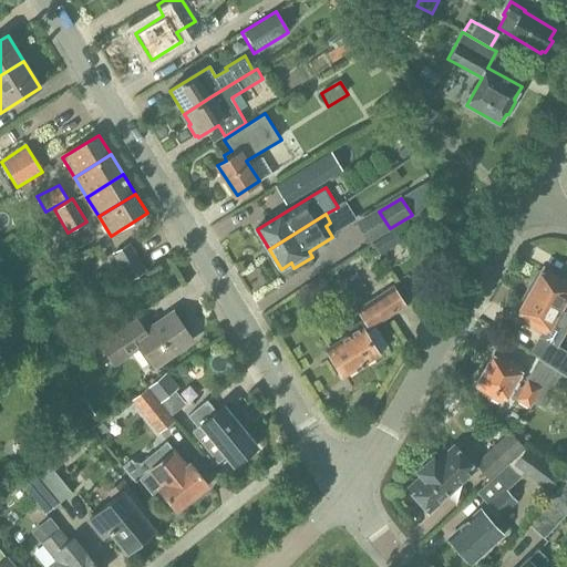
[(146,270),(129,241),(111,254),(127,282),(146,270)]
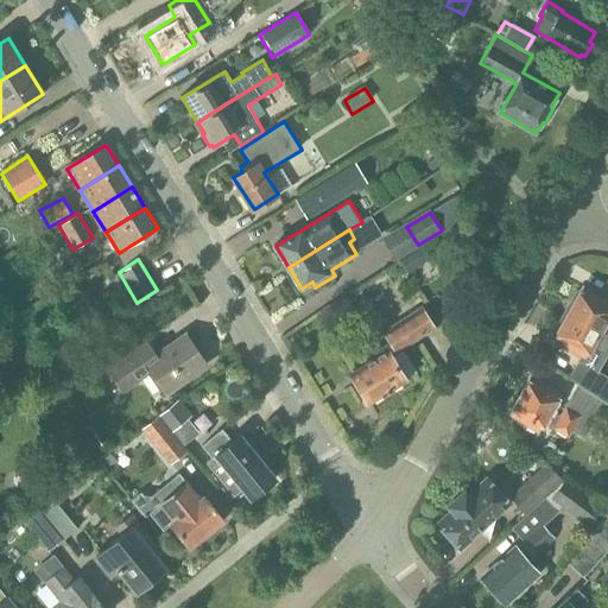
[(575,302),(568,314),(607,336),(607,298),(596,292),(595,295),(583,287),(581,292),(577,292),(574,298),(575,302)]
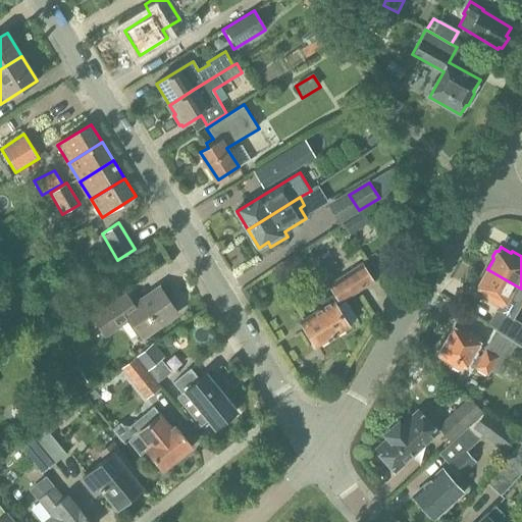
[(335,296),(341,304),(347,300),(375,281),(363,263),(328,284),(335,296)]
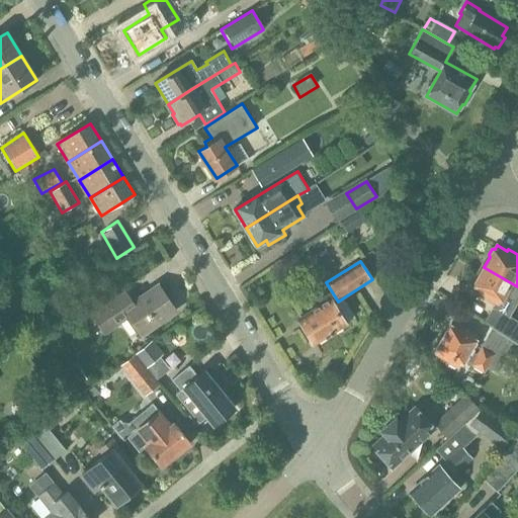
[(475,284),(472,288),(483,293),(482,295),(496,304),(493,310),(506,318),(515,301),(517,303),(517,286),(484,267),(480,275),(477,276),(473,281),(475,284)]
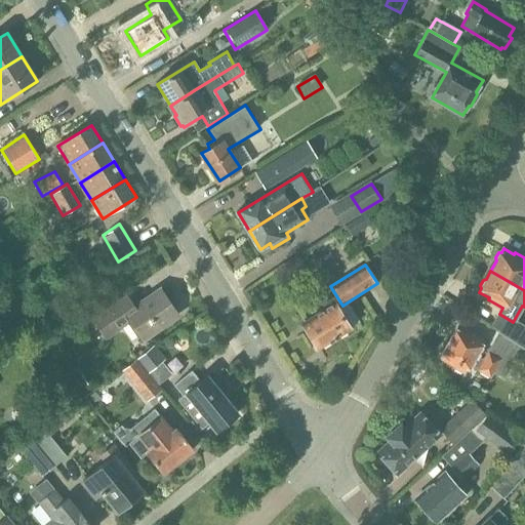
[(133,321),(145,337),(178,315),(162,290),(137,308),(128,293),(91,319),(106,339),(133,321)]
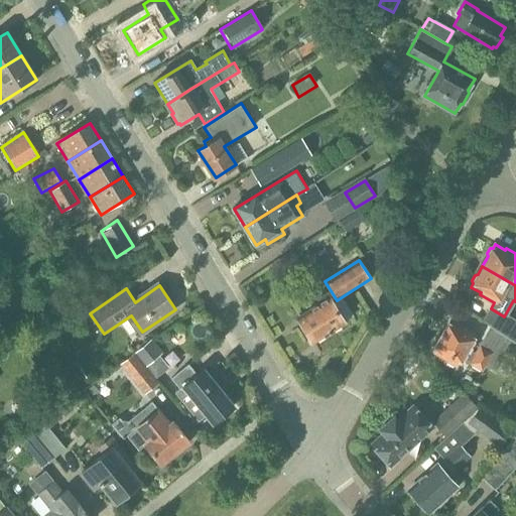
[(318,306),(299,317),(305,329),(305,332),(308,338),(311,338),(313,341),(344,323),(344,321),(354,315),(343,296),(337,300),(332,292),(315,302),(318,306)]
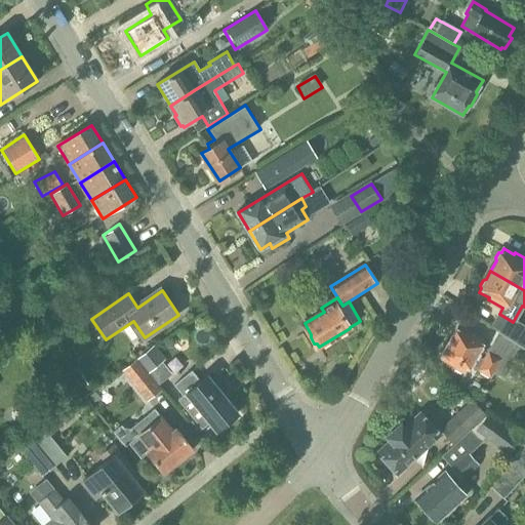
[(491,328),(516,341),(523,328),(513,322),(499,314),(491,328)]
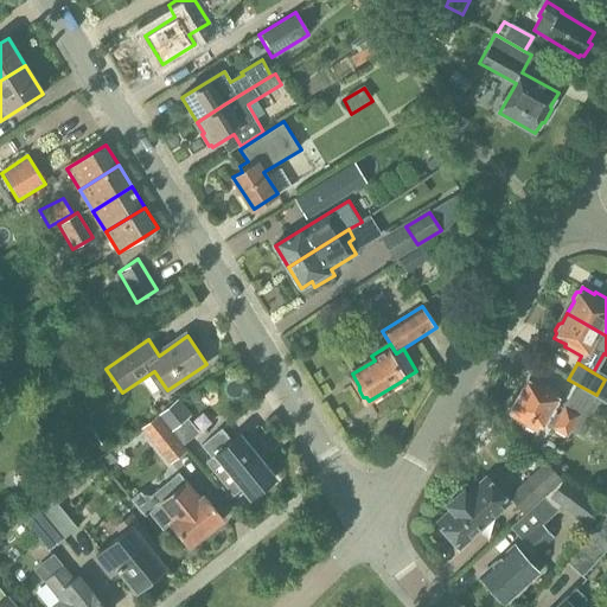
[(582,436),(590,421),(602,428),(606,417),(606,406),(576,388),(566,406),(560,415),(550,410),(560,393),(532,377),(522,395),(516,393),(508,407),(512,410),(511,413),(528,421),(526,423),(537,430),(543,421),(553,427),(553,428),(568,436),(572,430),(582,436)]
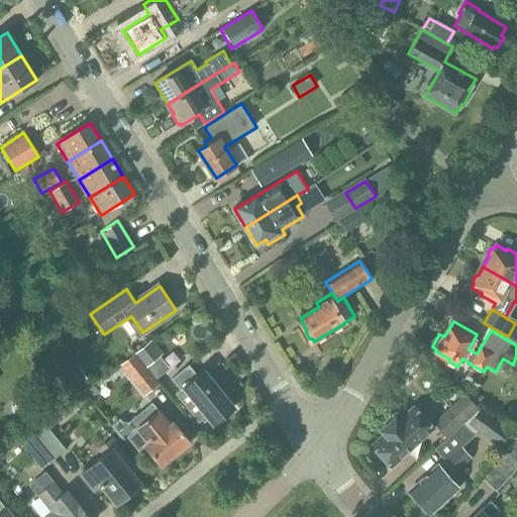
[(134,353),(120,365),(143,395),(158,384),(134,353)]
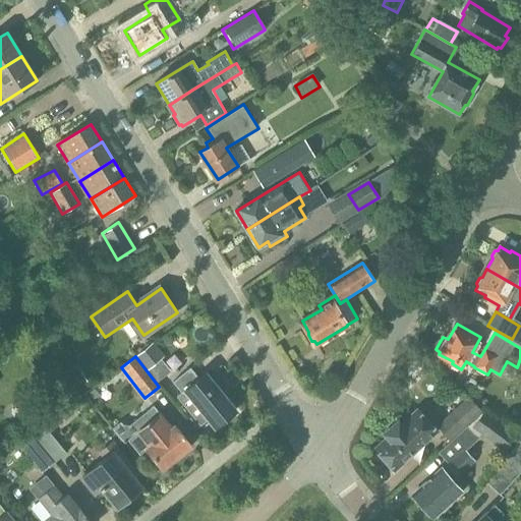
[(173,382),(181,393),(176,397),(199,425),(209,417),(217,427),(236,411),(206,373),(200,379),(191,366),(173,382)]
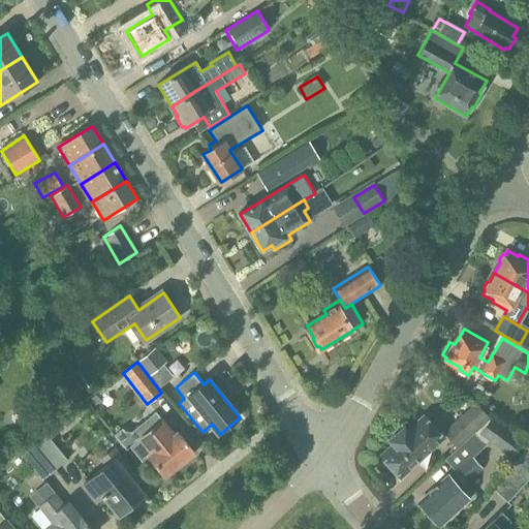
[(456,447),(489,417),(475,403),(442,432),(456,447)]
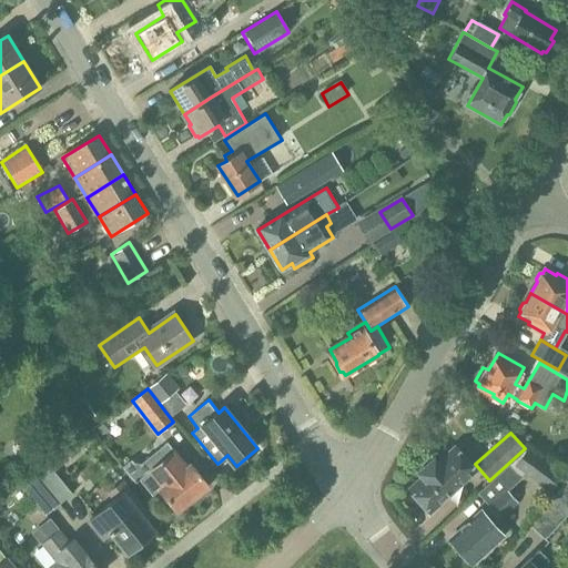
[(191,465),(186,469),(165,443),(140,463),(138,460),(134,464),(131,459),(122,466),(134,483),(139,479),(151,496),(160,490),(178,514),(210,487),(191,465)]
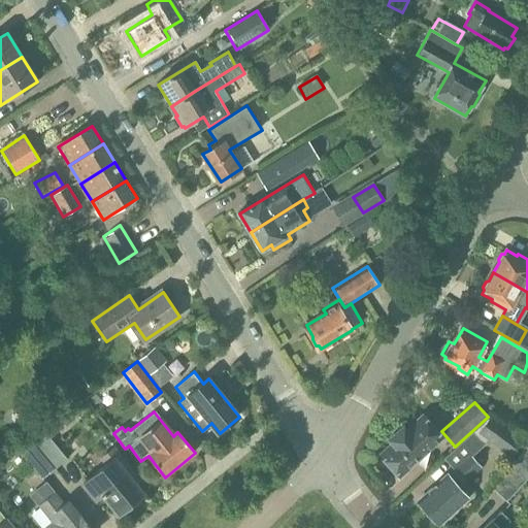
[(395,443),(383,454),(385,456),(385,460),(390,465),(394,466),(401,474),(427,452),(426,451),(435,441),(433,439),(440,433),(422,413),(404,427),(403,428),(399,428),(394,432),(393,436),(391,438),(395,443)]
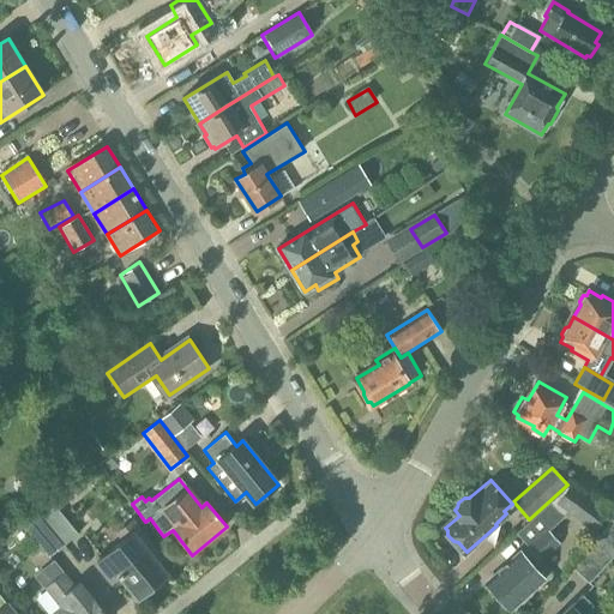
[(521,553),(488,582),(500,595),(498,597),(506,607),(509,605),(511,607),(543,578),(545,578),(553,571),(543,560),(561,543),(549,530),(569,512),(596,533),(612,511),(573,483),(517,534),(529,547),(522,553),(521,553)]
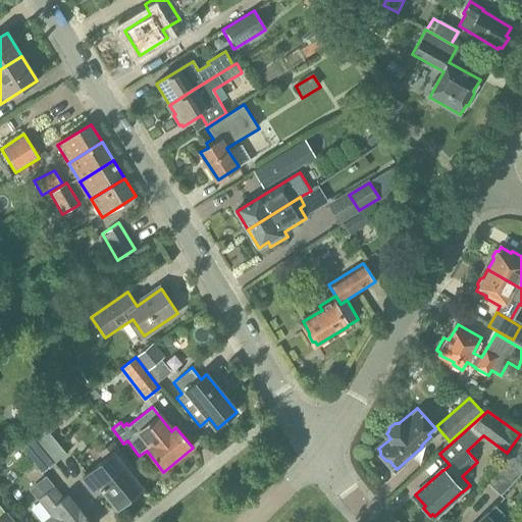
[(27,429),(54,462),(64,454),(38,421),(27,429)]
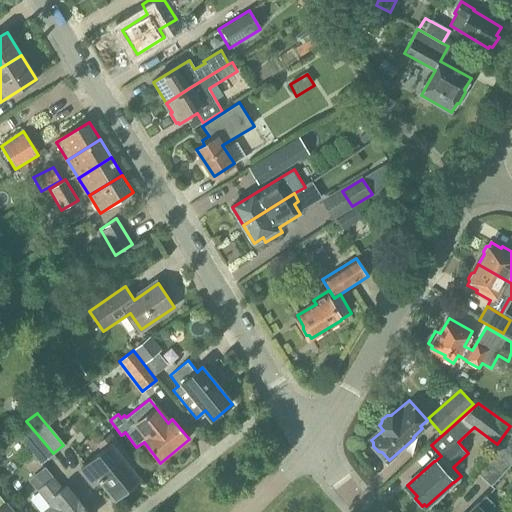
[(14,432),(40,464),(53,453),(26,421),(14,432)]
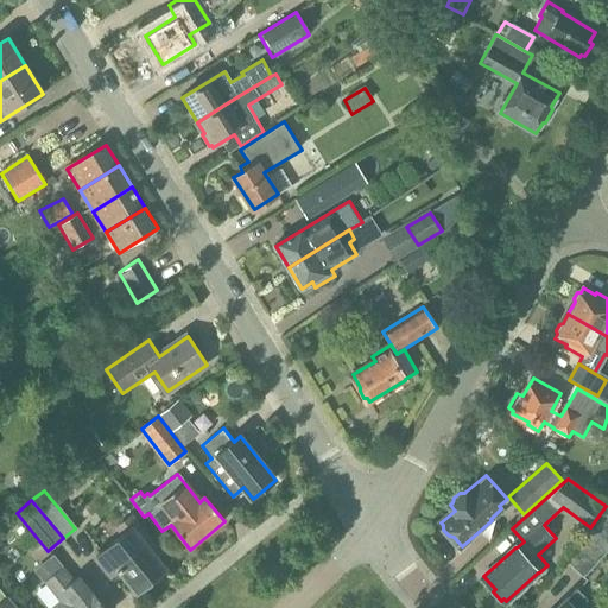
[(582,576),(607,548),(607,517),(603,513),(568,562),(582,576)]
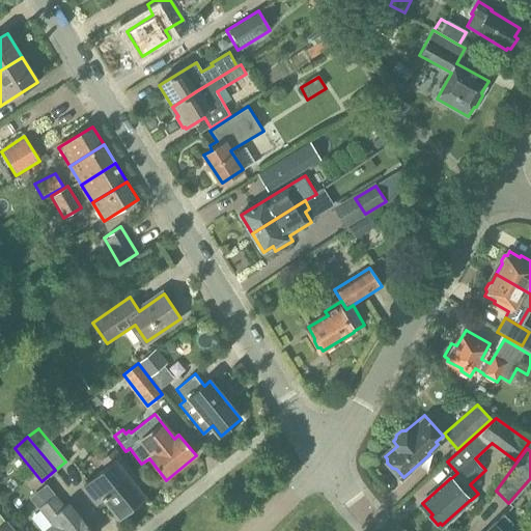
[(120,516),(145,497),(137,487),(143,482),(116,449),(101,460),(108,469),(85,486),(98,502),(103,499),(105,501),(106,500),(120,516)]
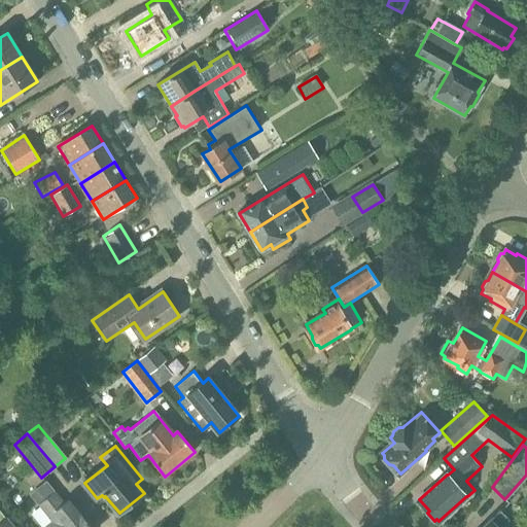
[(401,507),(413,489),(402,484),(392,502),(401,507)]
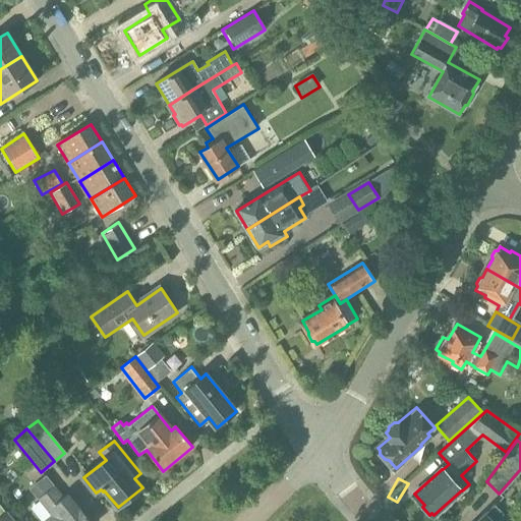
[(65,498),(57,487),(41,500),(54,517),(48,520),(89,520),(68,496),(65,498)]
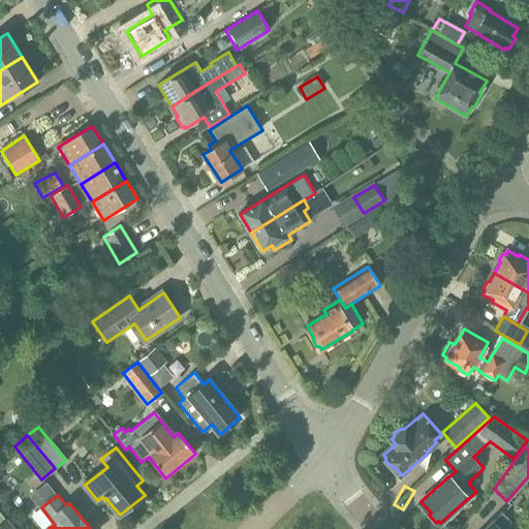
[(0,511),(0,528),(13,528),(7,521),(0,511)]
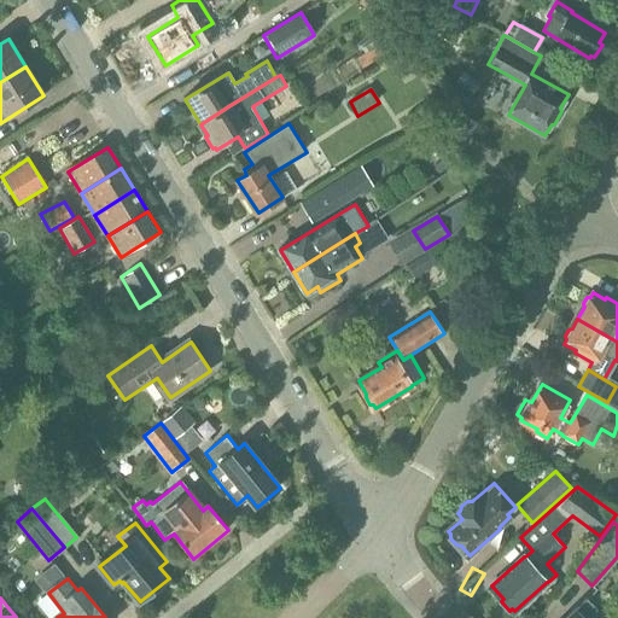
[(576,611),(567,617),(588,617),(598,610),(588,599),(576,611)]
